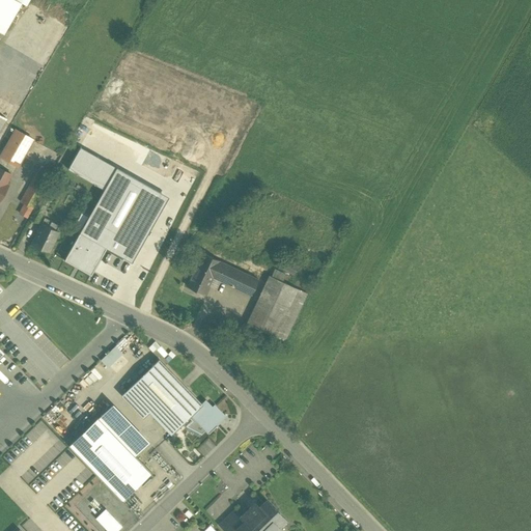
[(22,3),(15,0),(0,0),(0,32),(4,35),(22,3)]
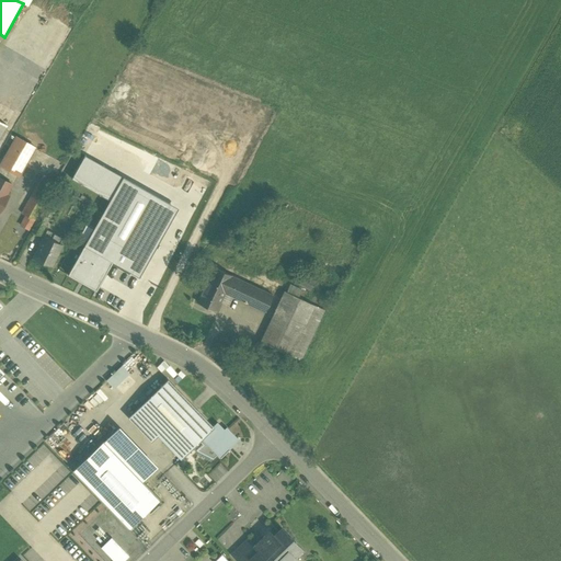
[(35,148),(16,137),(0,165),(19,176),(35,148)]
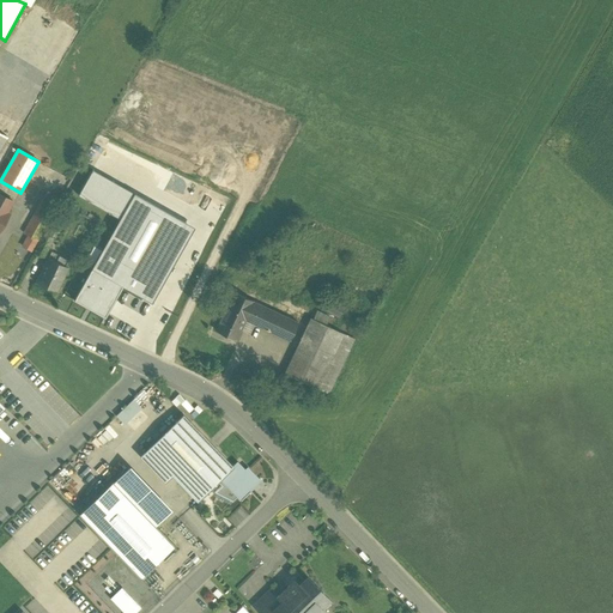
[(162,302),(201,223),(96,170),(84,195),(127,216),(101,267),(95,263),(78,298),(114,316),(129,286),(162,302)]
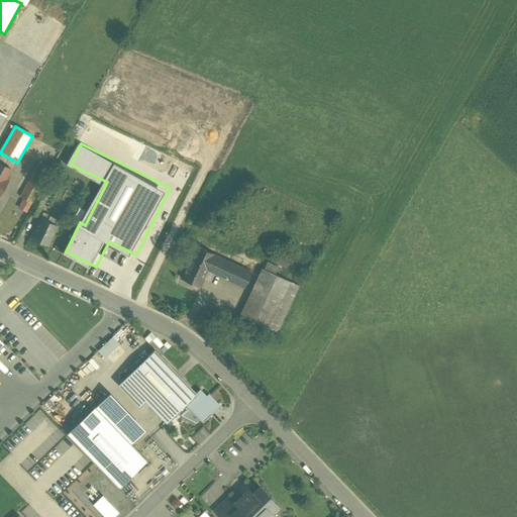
[(52,168),(40,162),(36,168),(47,175),(52,168)]
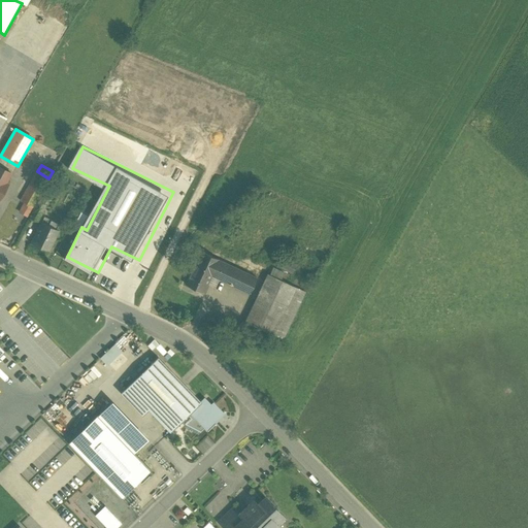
[(0,167),(0,198),(8,185),(6,184),(11,174),(0,167)]
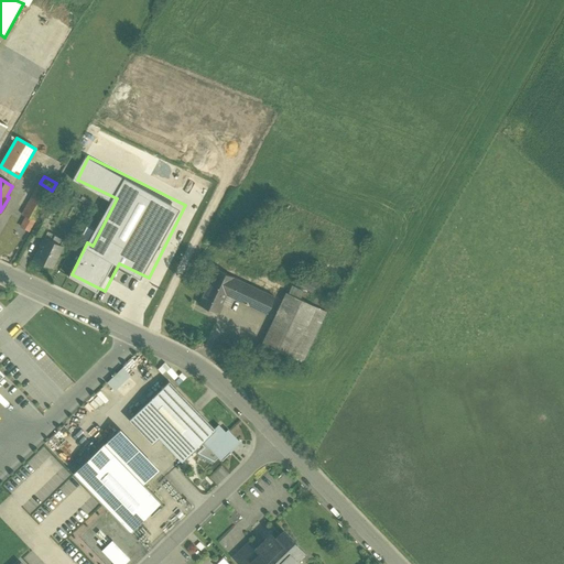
[(52,191),(40,183),(31,199),(43,207),(52,191)]
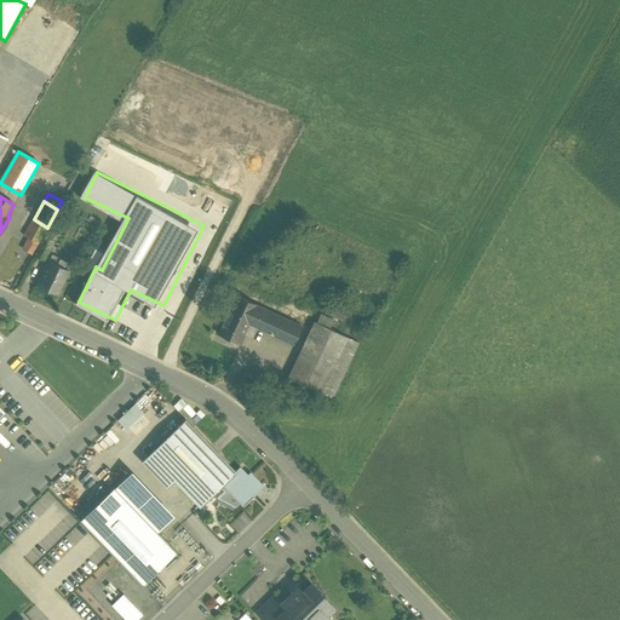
[(47,228),(34,219),(24,236),(38,244),(47,228)]
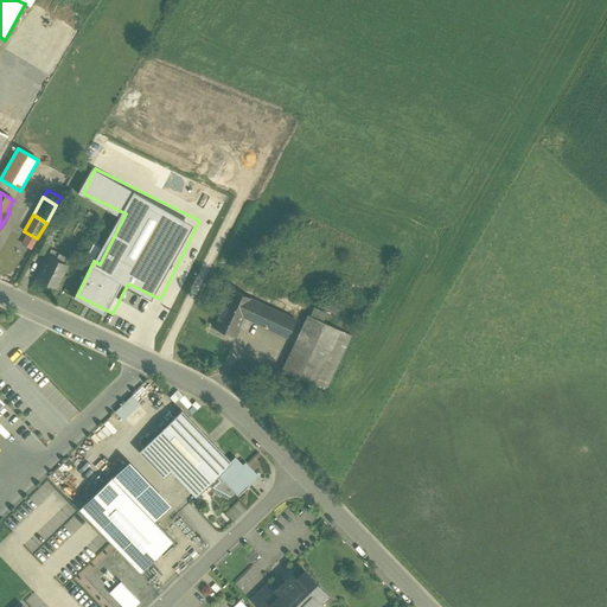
[(48,224),(36,250),(44,254),(52,236),(56,228),(48,224)]
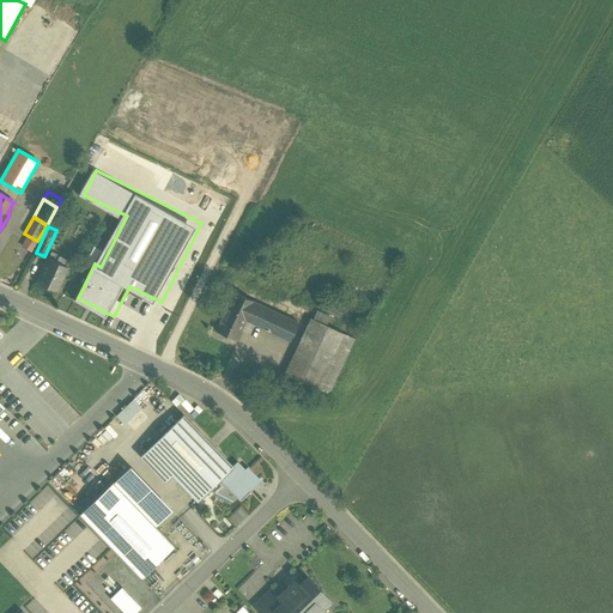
[(56,262),(49,259),(37,281),(56,291),(67,267),(66,266),(68,260),(60,256),(56,262)]
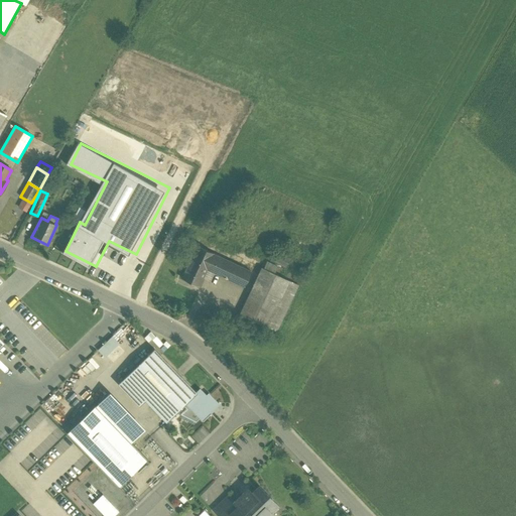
[(251,271),(214,254),(197,246),(189,261),(207,269),(244,286),(251,271)]
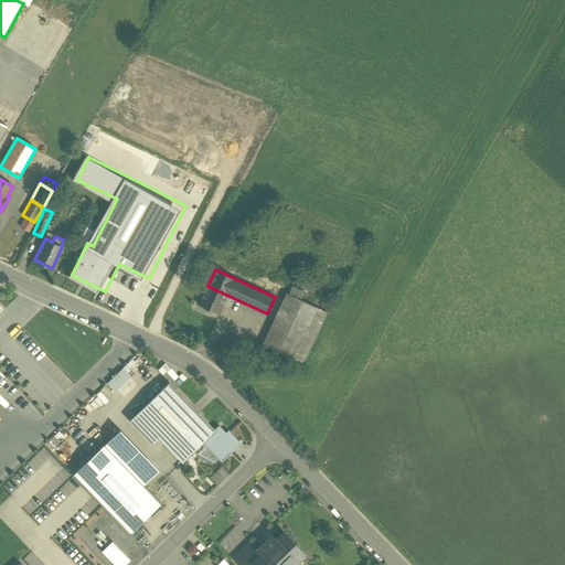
[(318,284),(302,276),(298,285),(313,292),(318,284)]
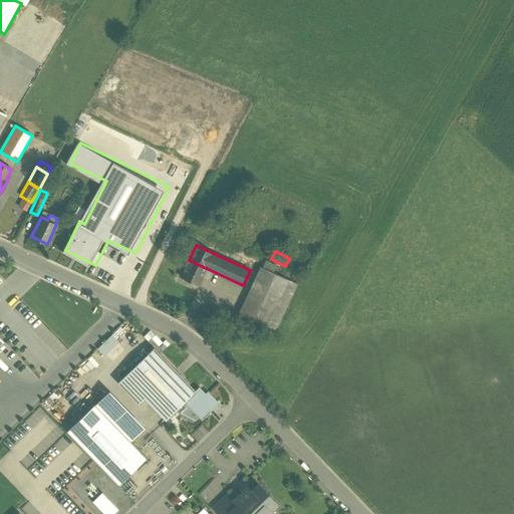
[(206,268),(189,260),(181,277),(198,285),(206,268)]
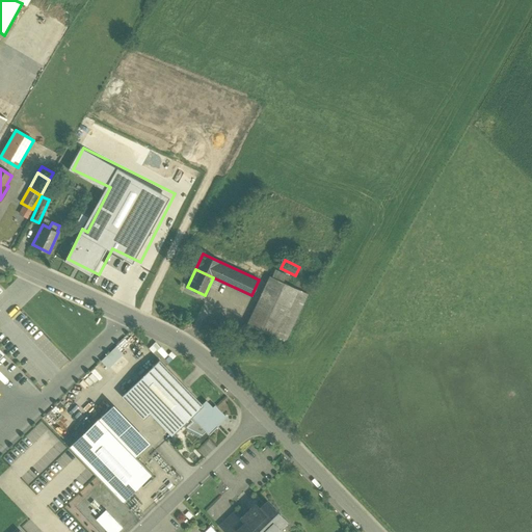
[(298,289),(269,276),(247,324),(275,338),(298,289)]
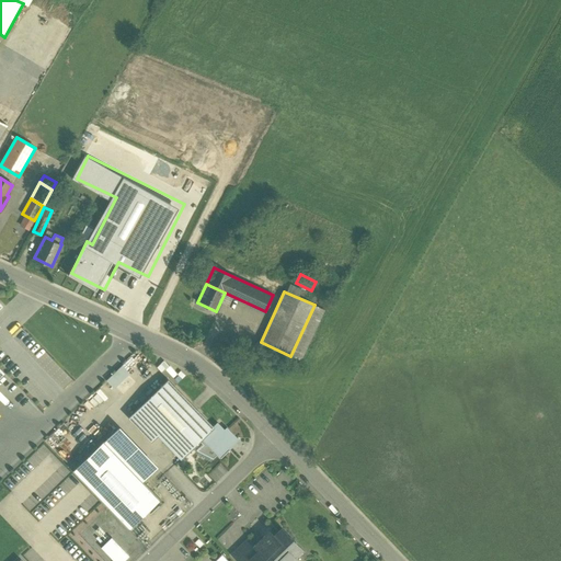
[(315,305),(290,356),(301,361),(324,310),(315,305)]
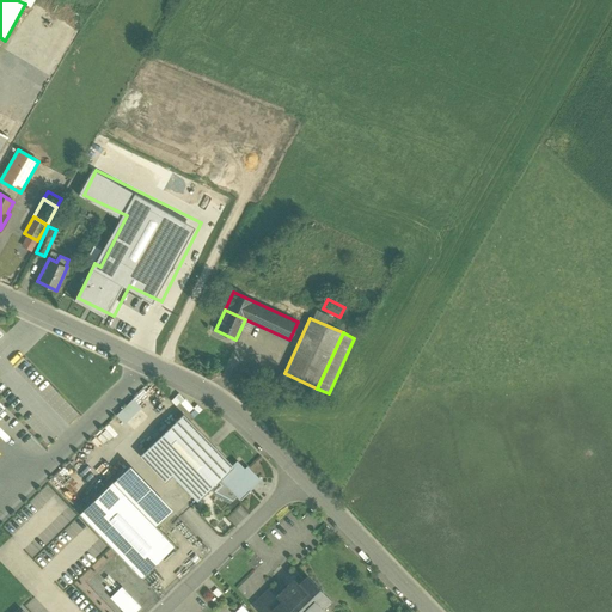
[(135,397),(120,415),(129,423),(145,405),(135,397)]
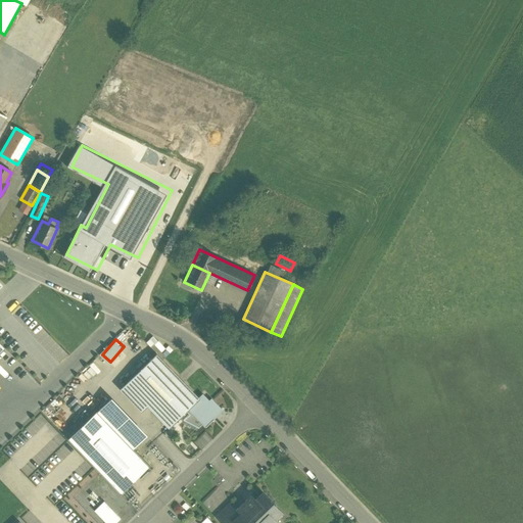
[(199,398),(156,353),(126,383),(169,428),(186,412),(199,398)]
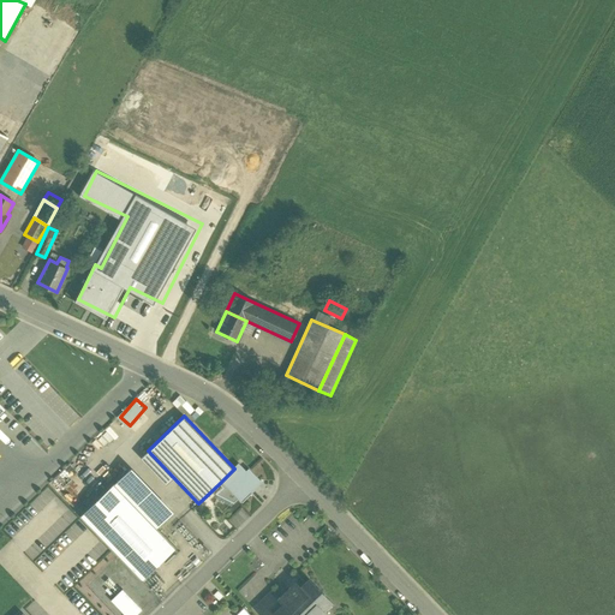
[(245,472),(238,465),(234,469),(219,484),(222,488),(215,495),(233,503),(239,497),(243,501),(240,502),(242,503),(251,494),(250,493),(260,483),(255,479),(256,478),(248,470),(245,472)]
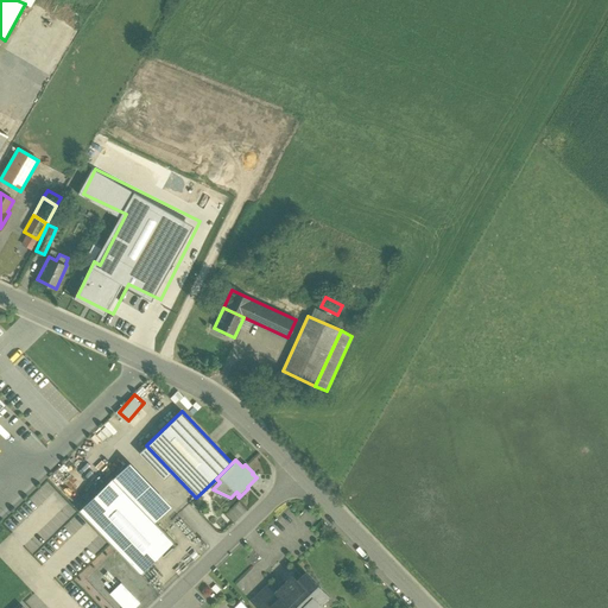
[(130,463),(77,513),(138,575),(170,544),(152,525),(172,506),(130,463)]
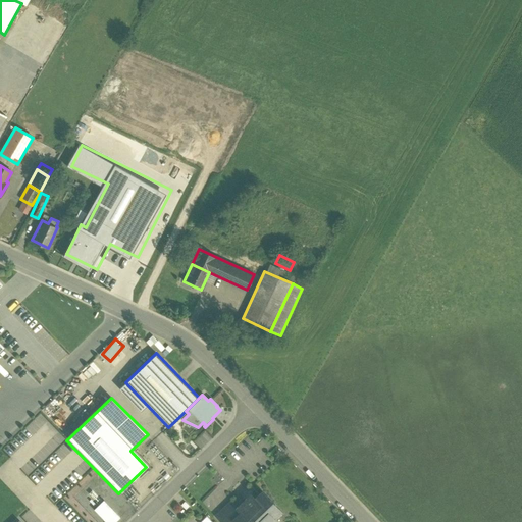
[(262,492),(255,499),(251,496),(238,508),(237,509),(241,513),(233,520),(236,521),(275,521),(276,521),(273,518),(280,511),(262,492)]
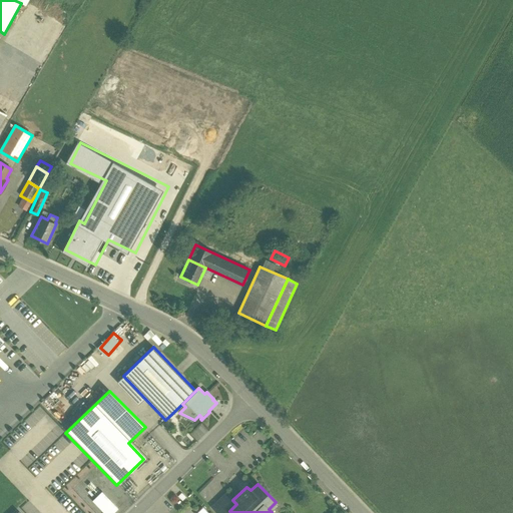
[(102,492),(92,501),(103,512),(113,512),(118,508),(102,492)]
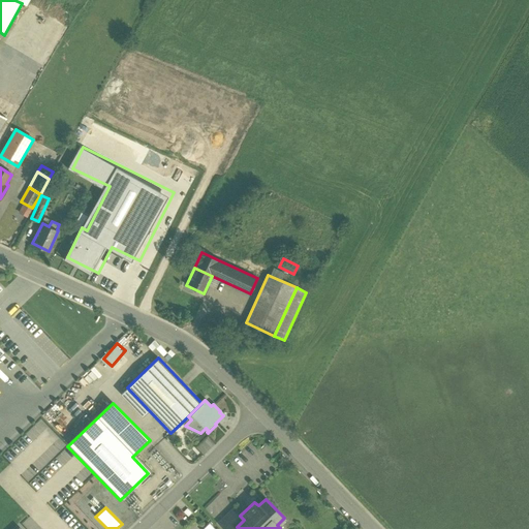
[(235,508),(219,524),(224,528),(239,528),(237,527),(244,520),(240,516),(241,515),(235,508)]
